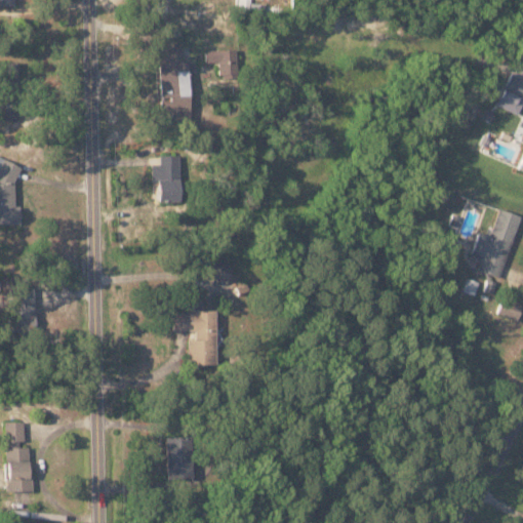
[(183,47),(161,47),(163,121),(192,121),(191,75),(197,75),(196,63),(183,64),(183,47)]
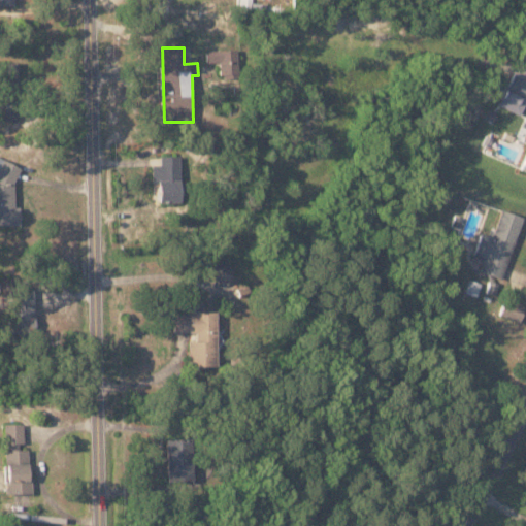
[(208,64),(222,64),(223,79),(240,78),(239,51),(208,52),(208,64)]
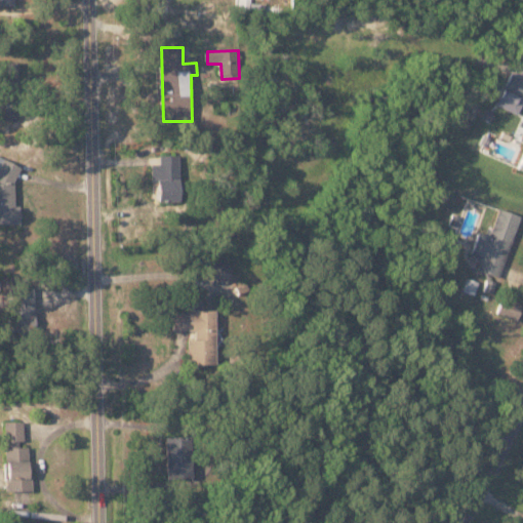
[(508,90),(522,94),(522,77),(513,75),(508,90)]
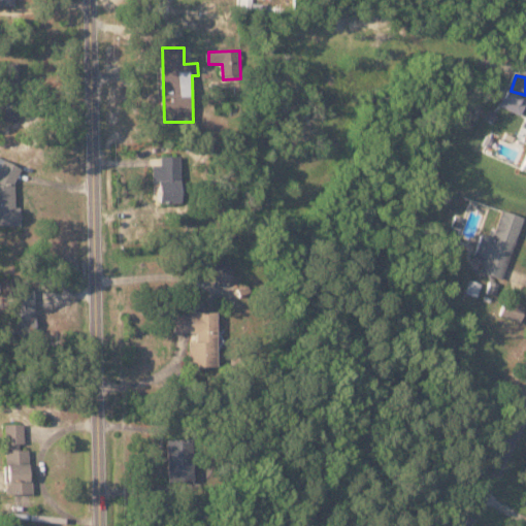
[(502,106),(523,116),(525,109),(525,98),(510,90),(502,106)]
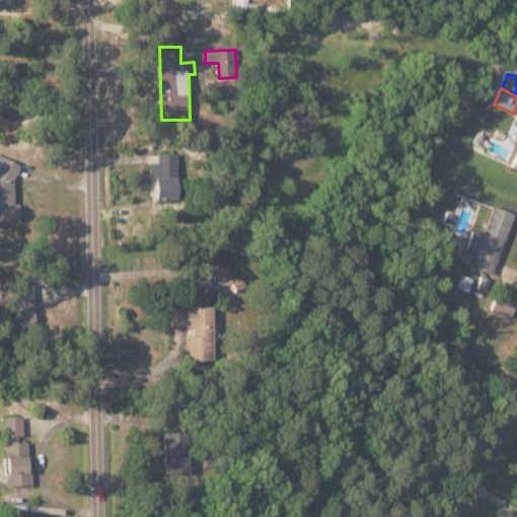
[(158,201),(179,201),(178,154),(159,154),(159,163),(152,163),(152,181),(158,181),(158,201)]
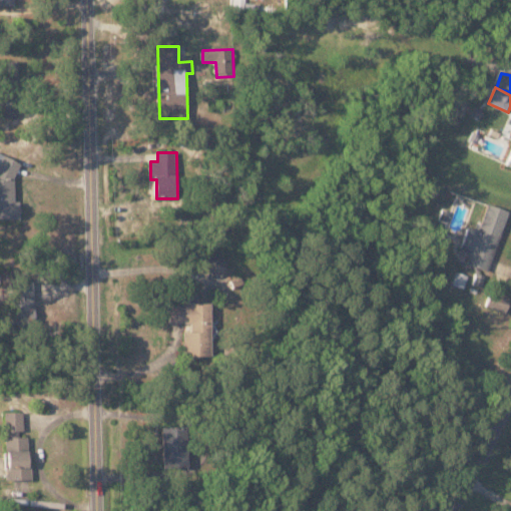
[(22,163),(0,153),(0,219),(12,219),(13,220),(22,220),(22,203),(16,201),(16,177),(22,163)]
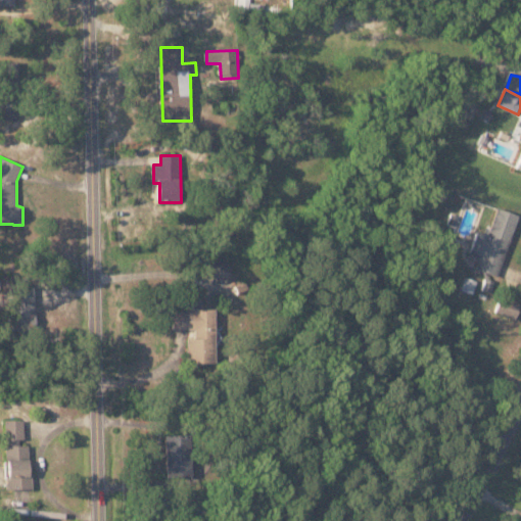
[(520,216),(499,208),(490,236),(478,232),(471,257),(480,261),(477,271),(501,278),(520,216)]
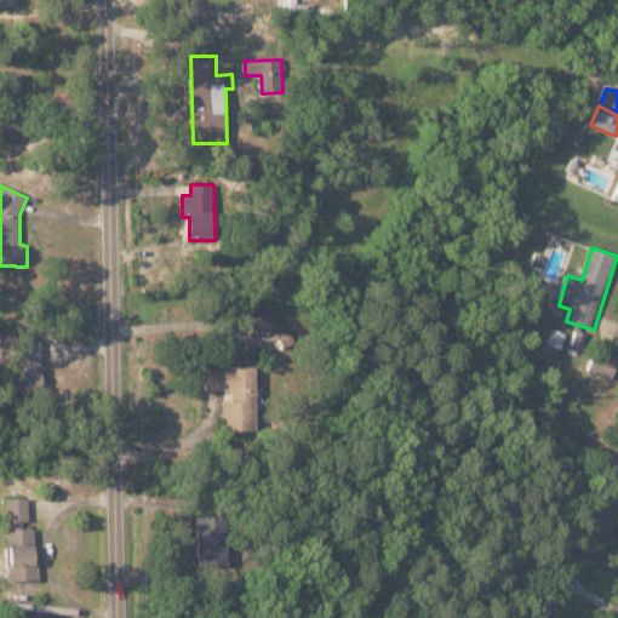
[(286,319),(249,304),(241,324),(279,338),(286,319)]
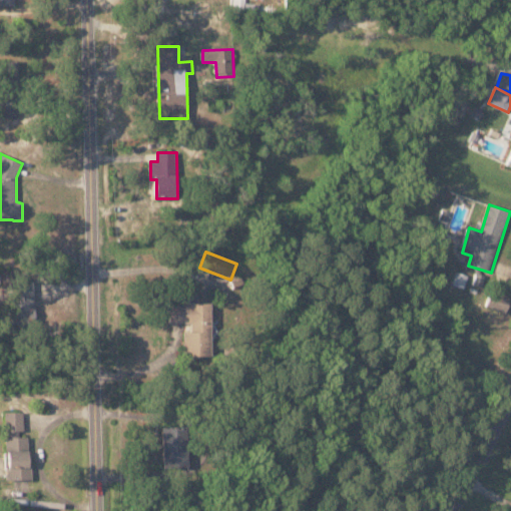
[(454,287),(465,290),(469,277),(458,274),(454,287)]
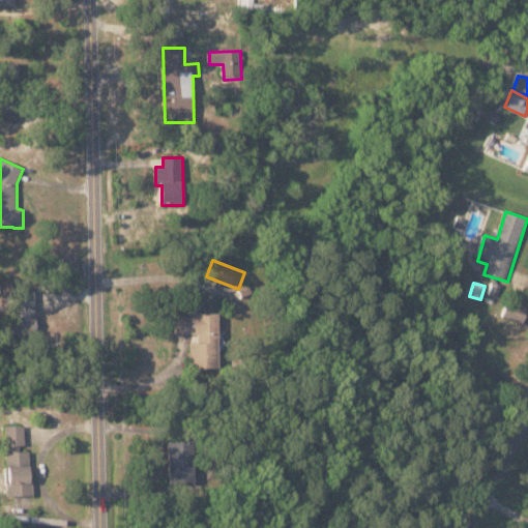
[(35,292),(15,293),(16,335),(37,335),(35,292)]
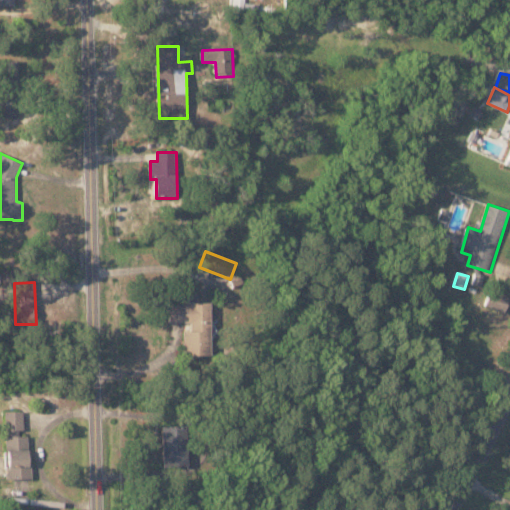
[(509,297),(490,291),(486,307),(507,314),(509,306),(509,297)]
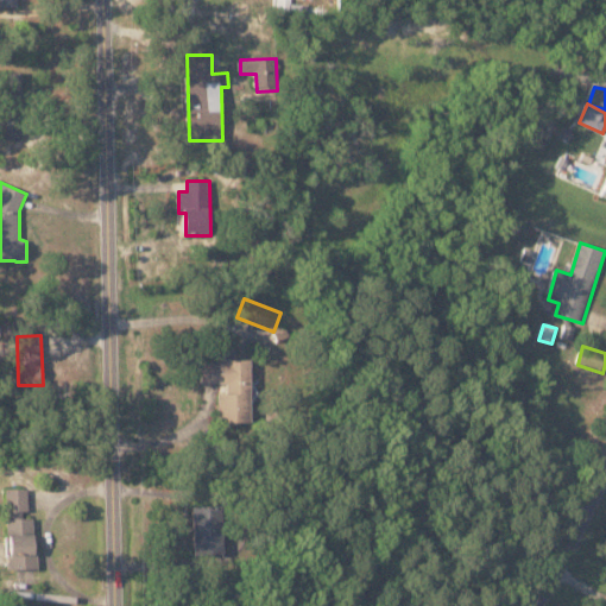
[(252,361),(202,361),(202,385),(227,385),(227,395),(219,395),(219,424),(252,424),(252,361)]
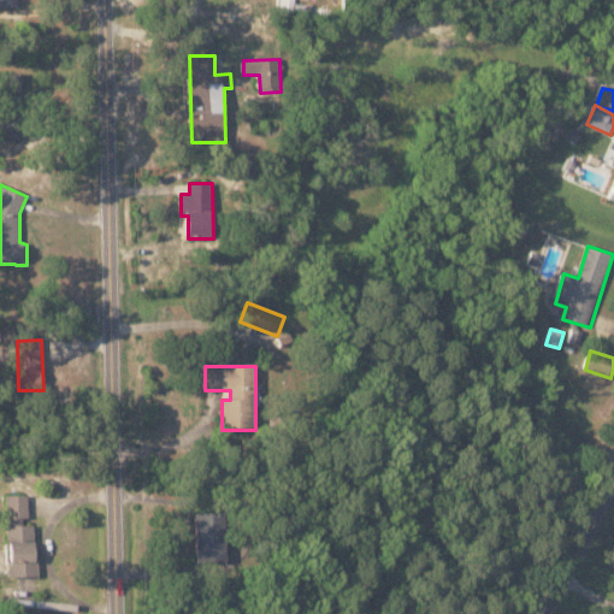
[(29,496),(7,496),(9,578),(37,578),(37,524),(30,524),(29,496)]
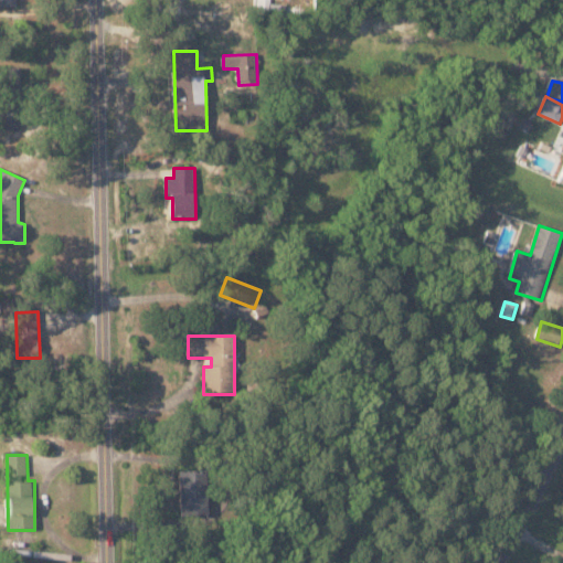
[(209,518),(209,471),(181,473),(182,518),(209,518)]
